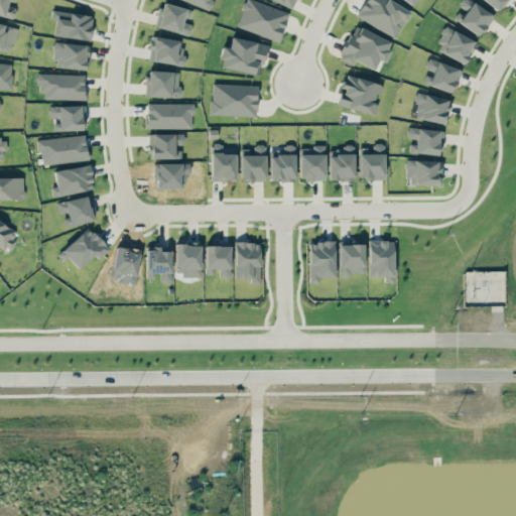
[(14,0),(0,0),(0,15),(13,18),(16,4),(13,4),(14,0)]
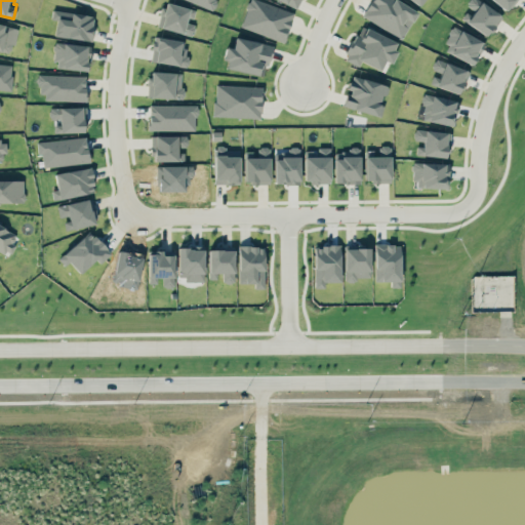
[(186,0),(212,10),(215,0),(186,0)]
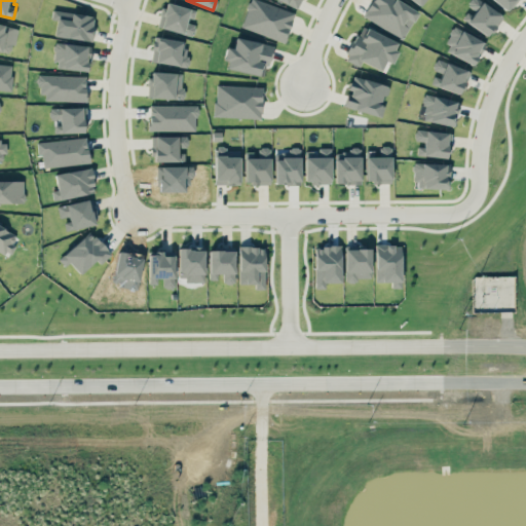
[(294,13),(258,0),(249,0),(240,27),(284,42),(294,13)]
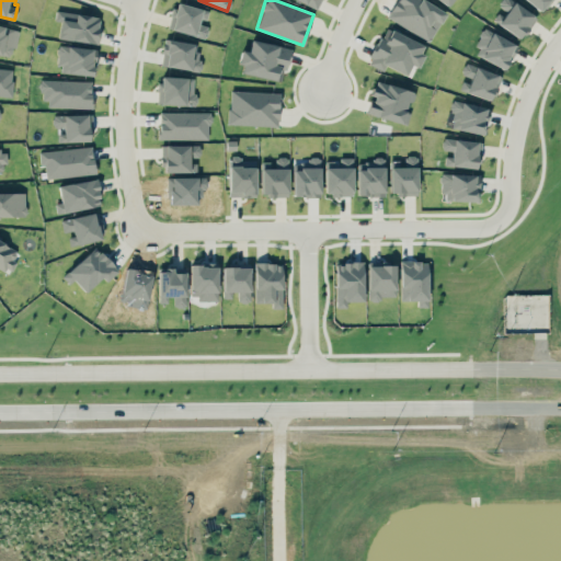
[(296,0),(317,9),(320,0),(296,0)]
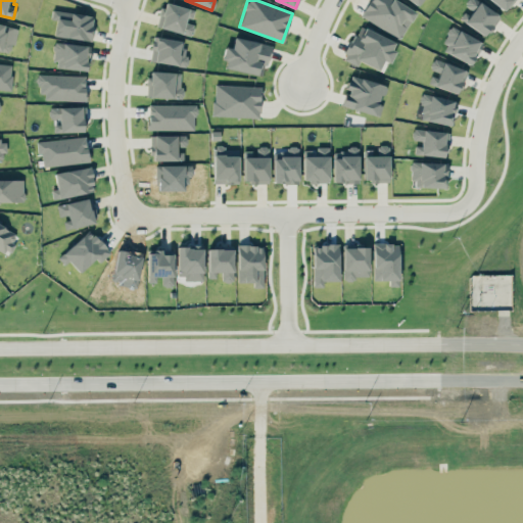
[(369,0),(361,18),(401,38),(416,9),(395,0),(369,0)]
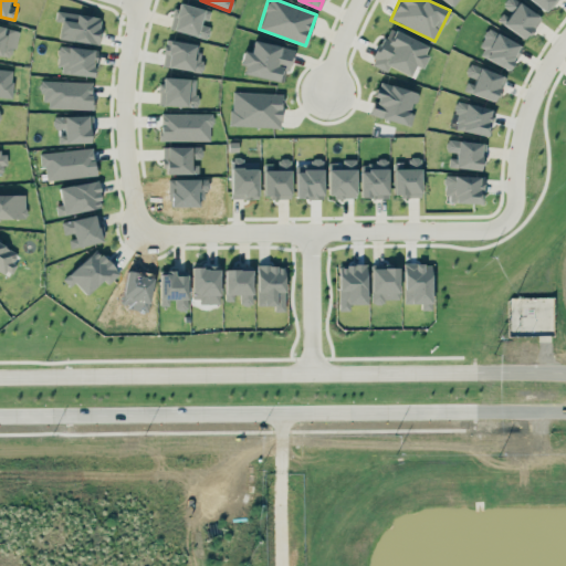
[(531,0),(545,12),(555,0),(531,0)]
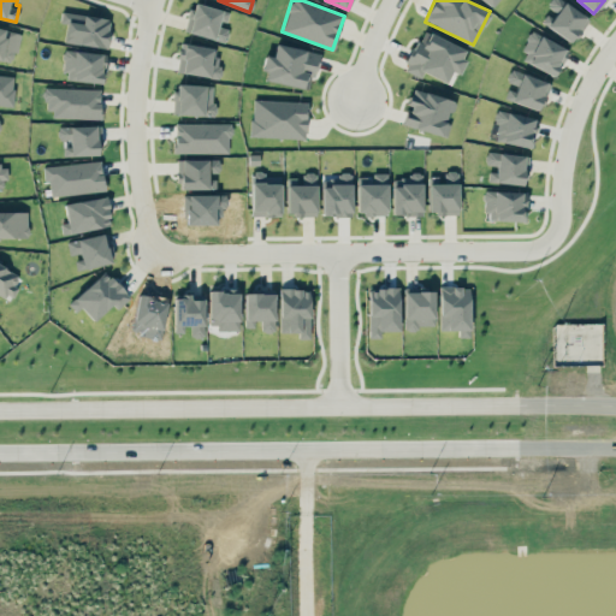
[(587,17),(561,3),(546,28),(573,42),(587,17)]
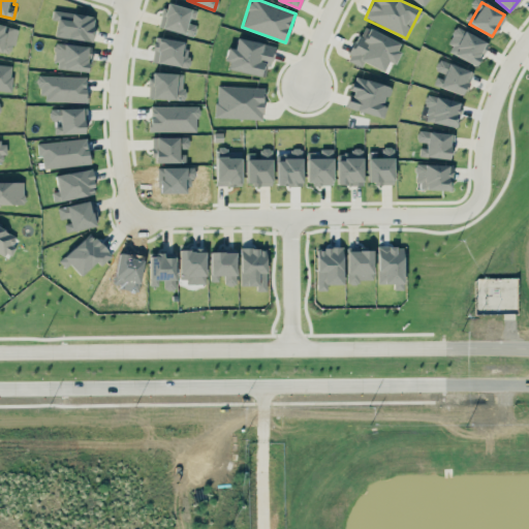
[(195,25),(191,24),(194,9),(167,3),(161,28),(192,36),(195,25)]
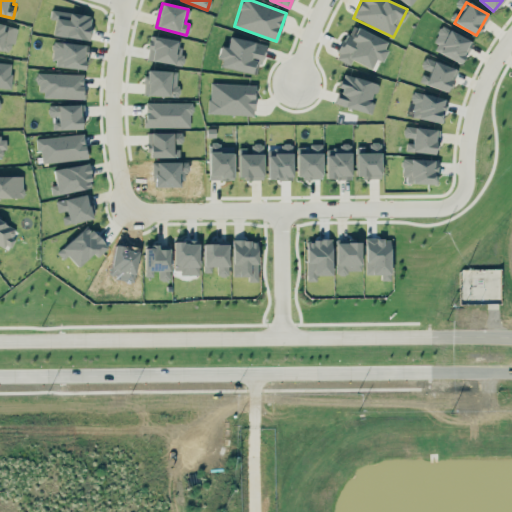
[(89,39),(92,14),(51,11),(50,20),(54,20),(53,36),(89,39)]
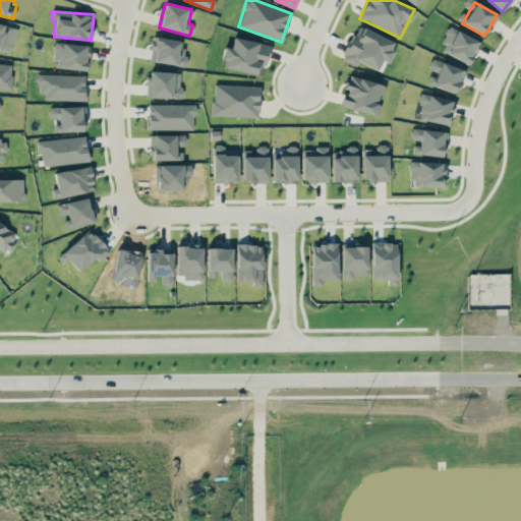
[(16,27),(0,23),(0,51),(11,54),(16,27)]
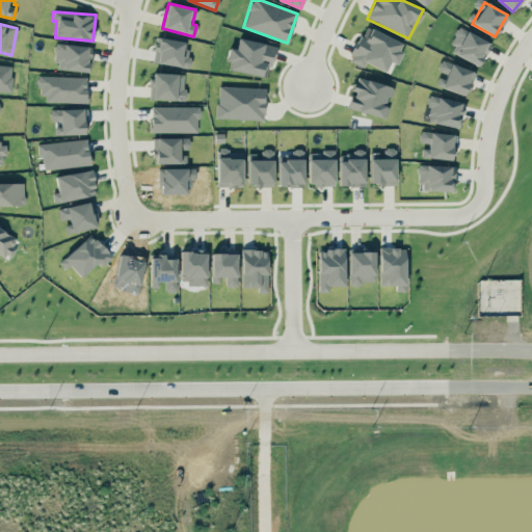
[(403,44),(365,26),(349,61),(364,68),(366,62),(384,71),(389,61),(395,63),(403,44)]
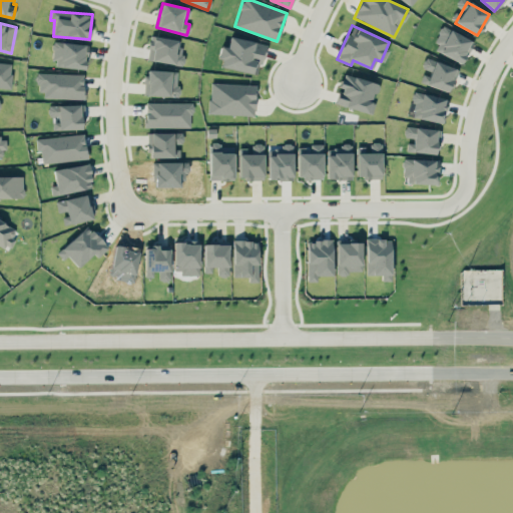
[(434,42),(442,45),(439,54),(463,63),(472,39),(440,27),(434,42)]
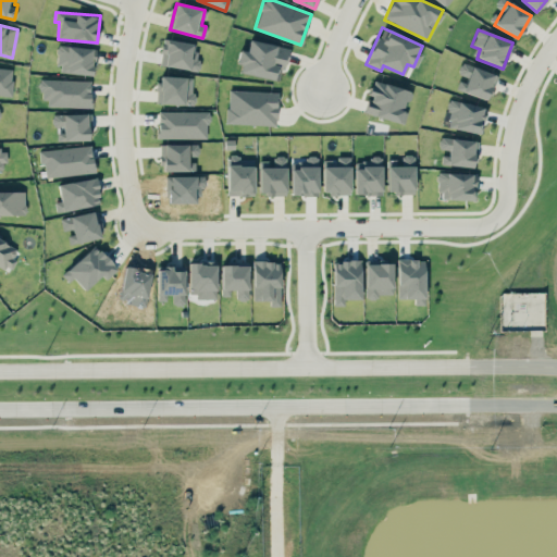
[(198,42),(165,40),(163,67),(196,70),(198,42)]
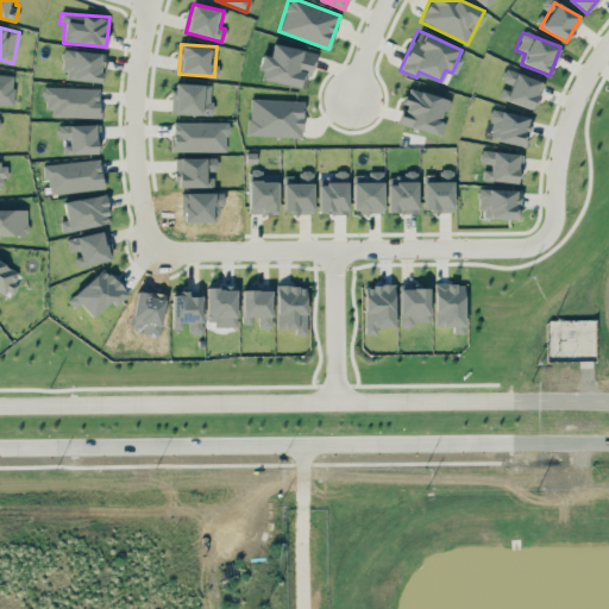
[(314,51),(271,44),(269,56),(263,55),(258,79),(307,88),(314,51)]
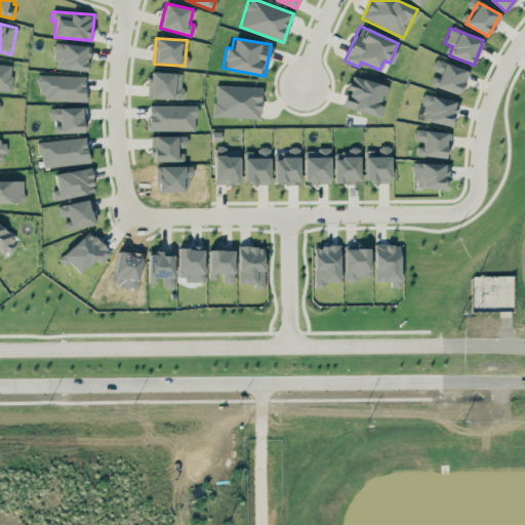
[(53,68),(87,71),(89,45),(55,42),(53,68)]
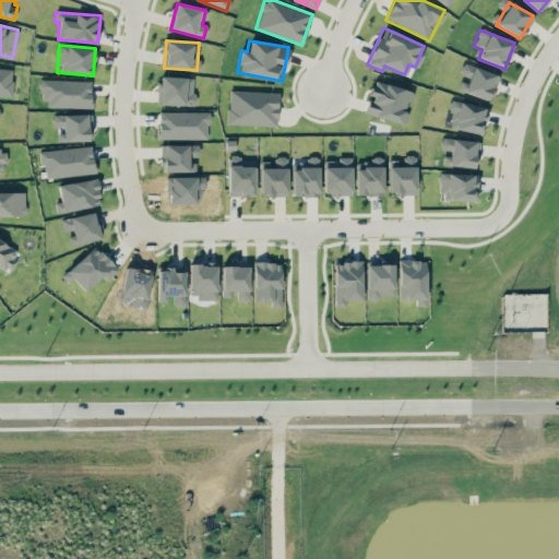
[(490,100),(498,75),(472,67),(464,92),(490,100)]
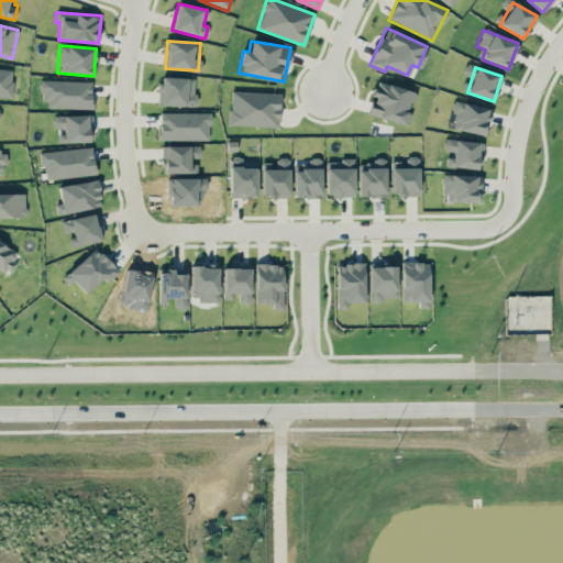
[(0,96),(11,97),(13,69),(0,68),(0,96)]
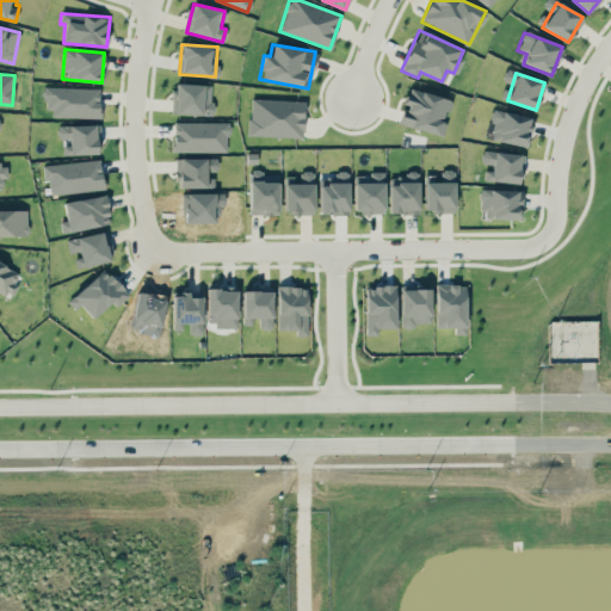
[(211,115),(213,85),(174,84),(173,113),(211,115)]
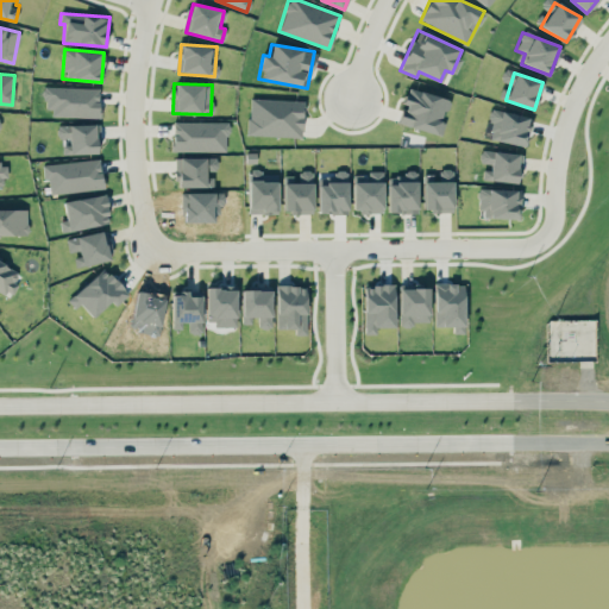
[(98,117),(99,88),(44,87),(43,108),(52,110),(51,117),(98,117)]
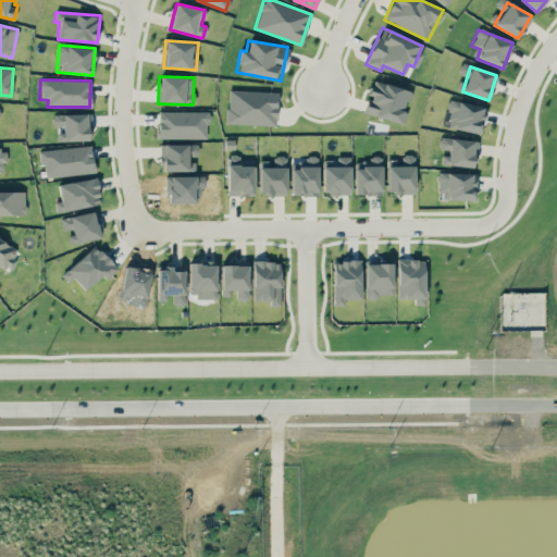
[(410,90),(372,81),(363,113),(404,123),(407,112),(405,111),(410,90)]
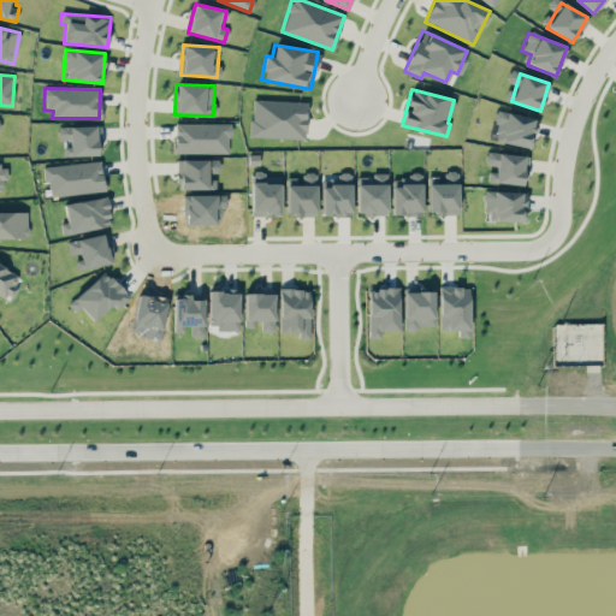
[(306,138),(307,101),(252,100),(250,136),(306,138)]
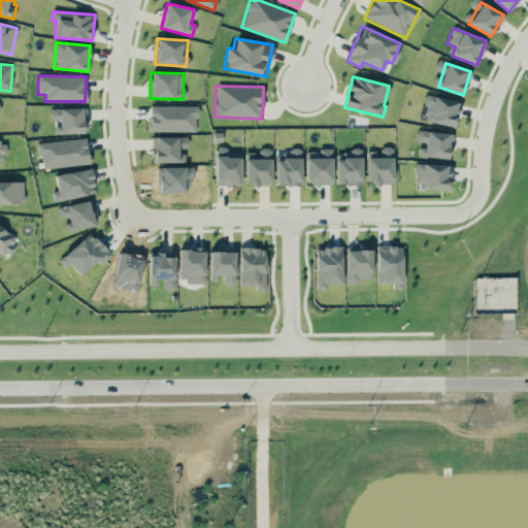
[(455,127),(460,103),(426,95),(425,100),(432,101),(428,121),(455,127)]
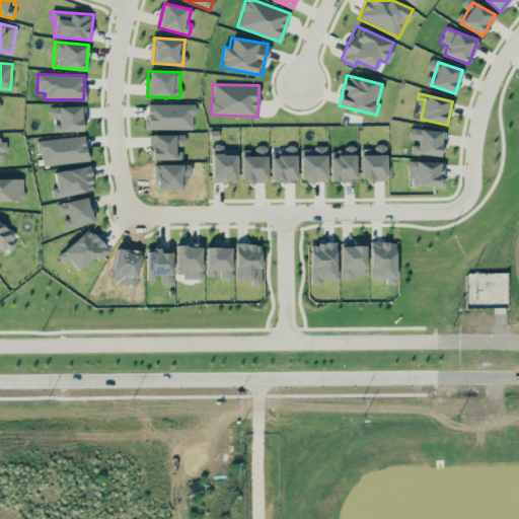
[(194,129),(194,103),(147,103),(147,129),(194,129)]
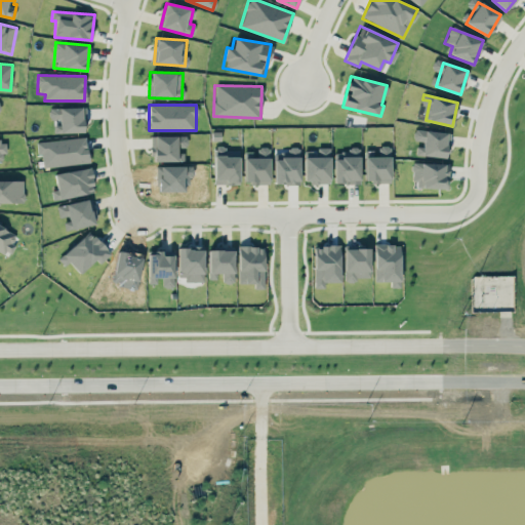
[(85,107),(49,108),(49,119),(53,119),(54,132),(85,132),(85,107)]
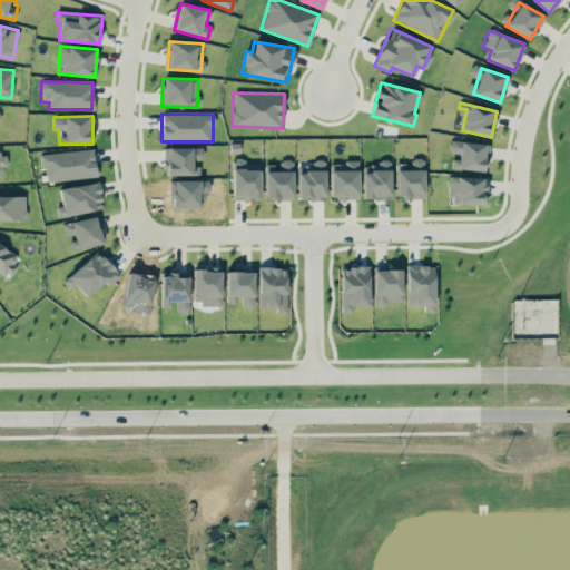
[(485,170),(487,144),(449,141),(449,151),(452,151),(451,168),(485,170)]
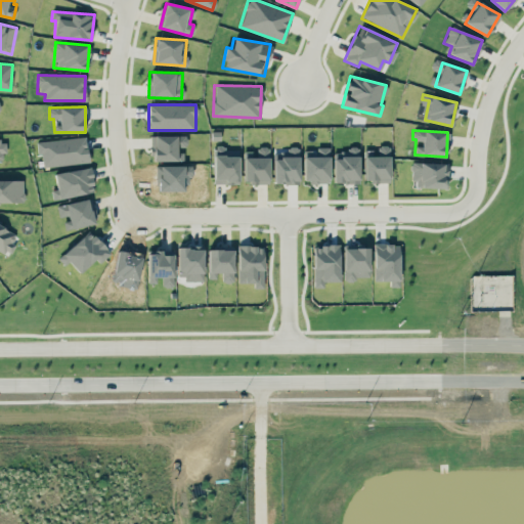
[(154,135),(154,161),(183,161),(183,149),(186,149),(186,135),(154,135)]
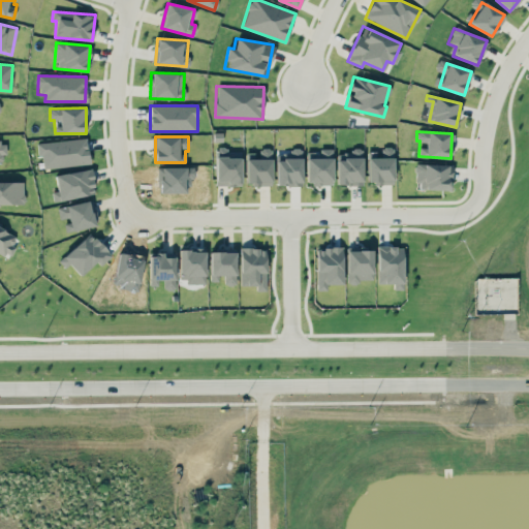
[(42,168),(89,163),(87,137),(36,143),(37,155),(41,155),(42,168)]
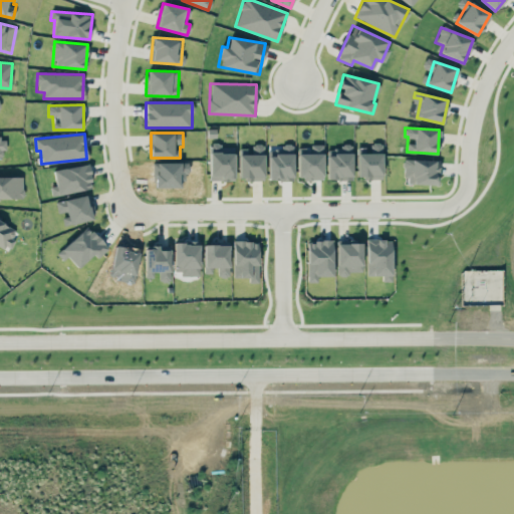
[(210,181),(234,180),(234,147),(220,147),(220,143),(209,143),(210,181)]
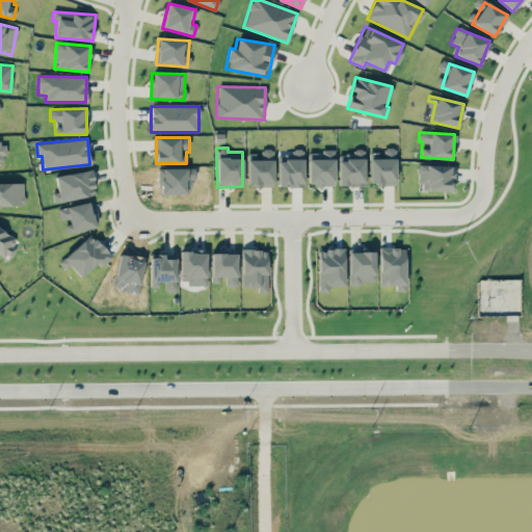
[(370,153),(370,185),(395,184),(395,148),(383,148),(383,153),(370,153)]
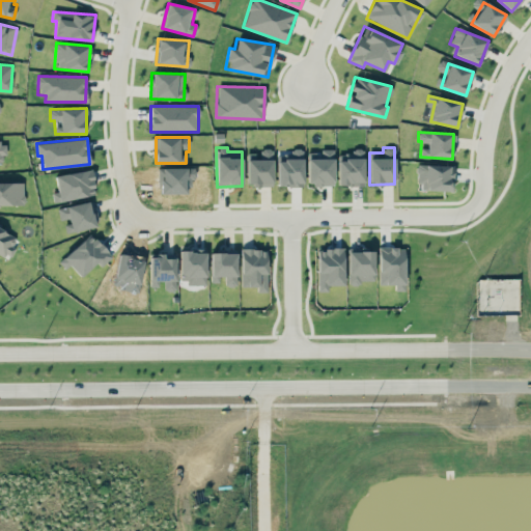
[(246,154),(247,186),(272,186),(272,148),(260,148),(260,154),(246,154)]
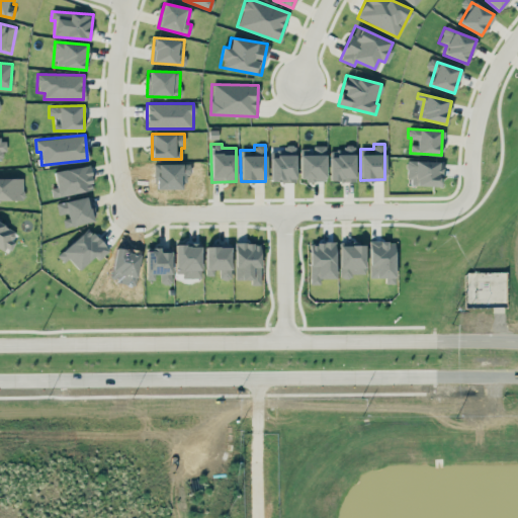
[(295,181),(294,146),(283,146),(283,151),(270,151),(270,181),(295,181)]
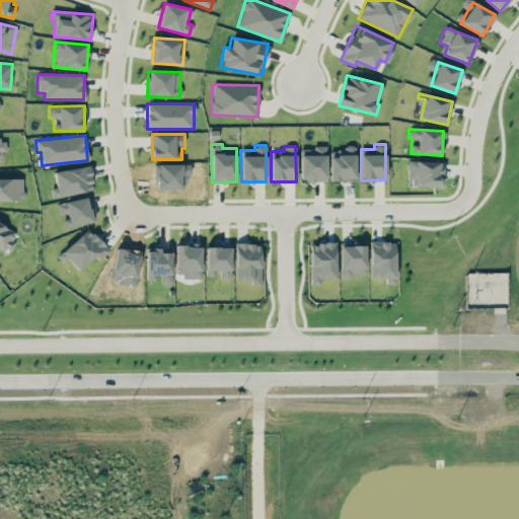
[(300,149),(301,181),(326,180),(325,146),(311,146),(311,149),(300,149)]
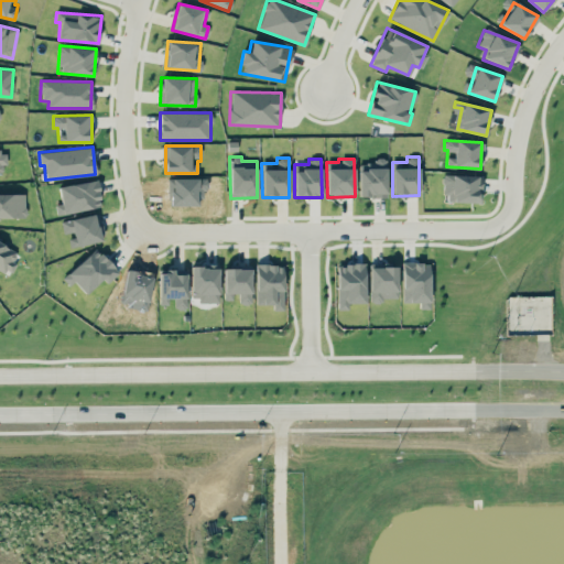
[(387,196),(386,161),(359,161),(359,197),(387,196)]
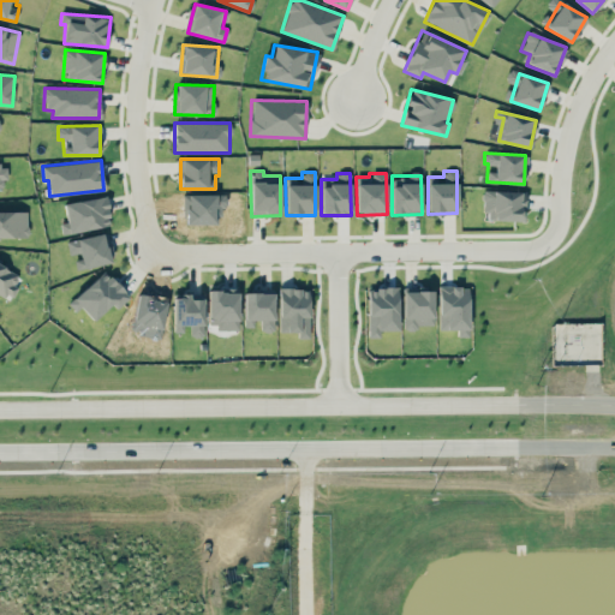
[(524,191),(483,190),(482,212),(495,212),(495,220),(524,221),(524,191)]
